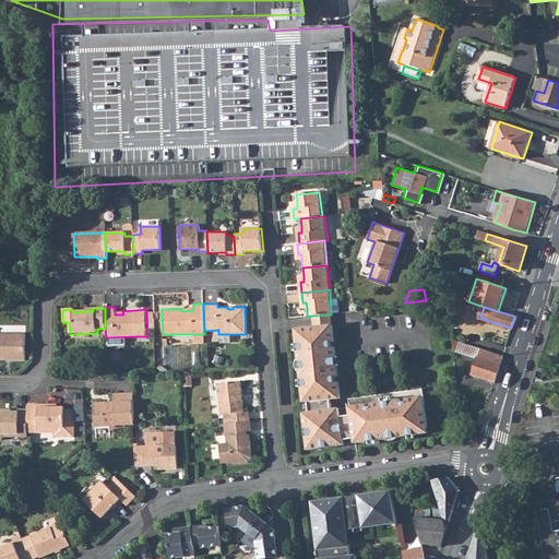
[(313,316),(314,328),(333,325),(331,314),(313,316)]
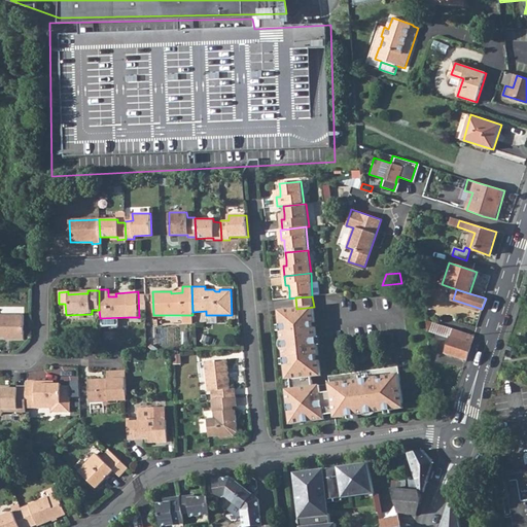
[(281,320),(286,370),(290,369),(291,389),(287,389),(290,415),(300,414),(301,423),(325,420),(322,393),(327,392),(327,385),(313,386),(312,377),(320,376),(319,360),(316,360),(315,355),(318,355),(316,327),(312,327),(312,322),(315,322),(314,307),(296,309),(284,310),(285,320),(281,320)]
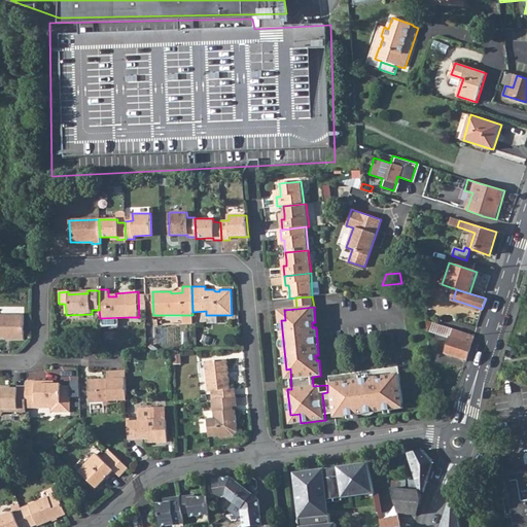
[(0,337),(9,337),(9,339),(24,340),(24,314),(0,313),(0,337)]
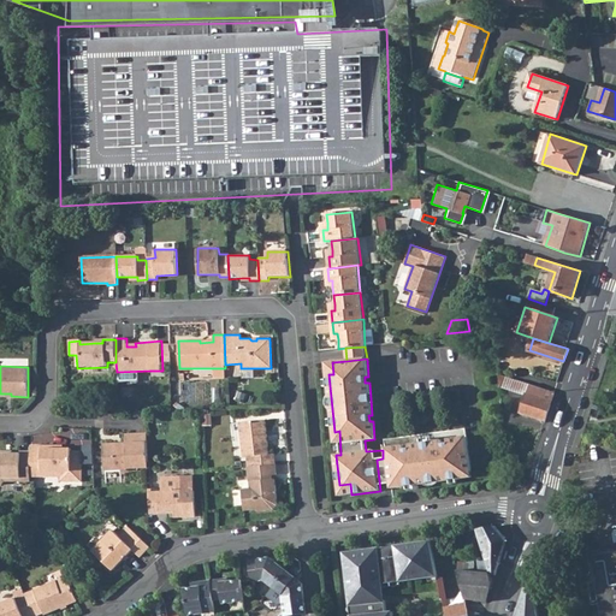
[(517,379),(531,384),(534,385),(537,377),(520,372),(517,379)]
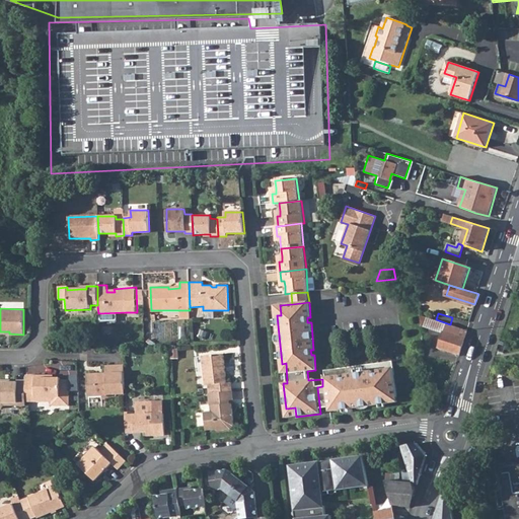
[(444,332),(446,325),(431,319),(428,326),(444,332)]
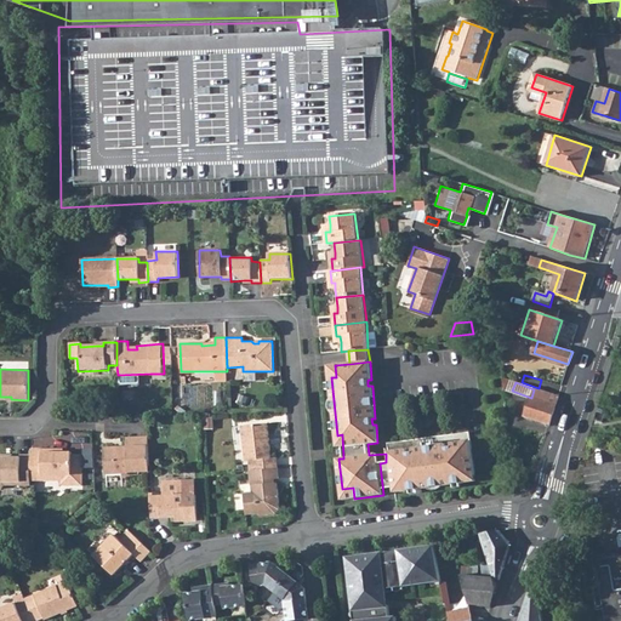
[(554,405),(558,394),(550,392),(539,388),(535,387),(534,389),(531,398),(529,404),(527,403),(524,409),(527,410),(524,416),(548,423),(554,405)]
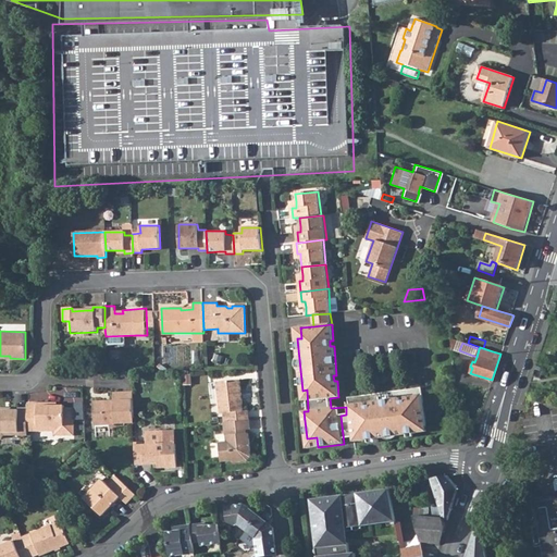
[(222,413),(226,412),(227,422),(248,420),(247,410),(243,410),(239,379),(215,381),(219,413),(222,413)]
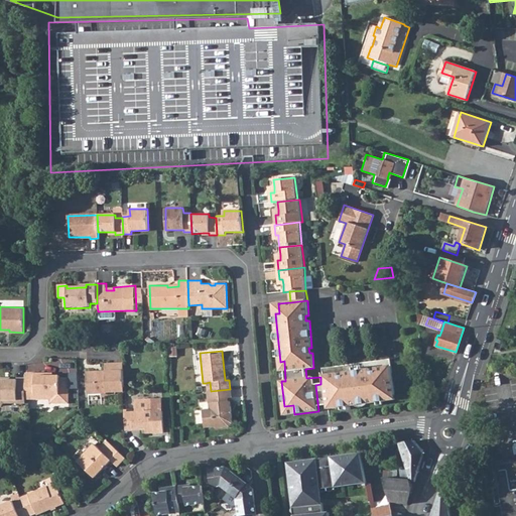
[(325,384),(329,409),(386,402),(385,396),(396,395),(391,359),(323,368),(325,384)]
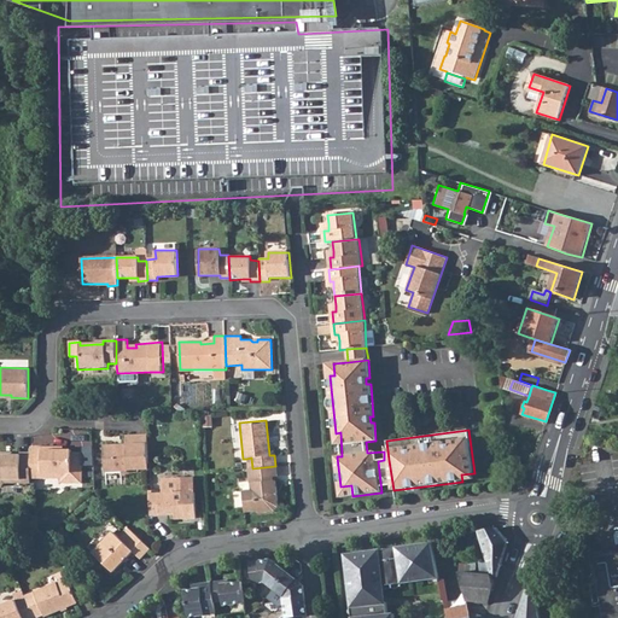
[(147,432),(126,433),(127,445),(118,447),(118,444),(104,444),(105,472),(128,470),(128,468),(149,467),(147,432)]
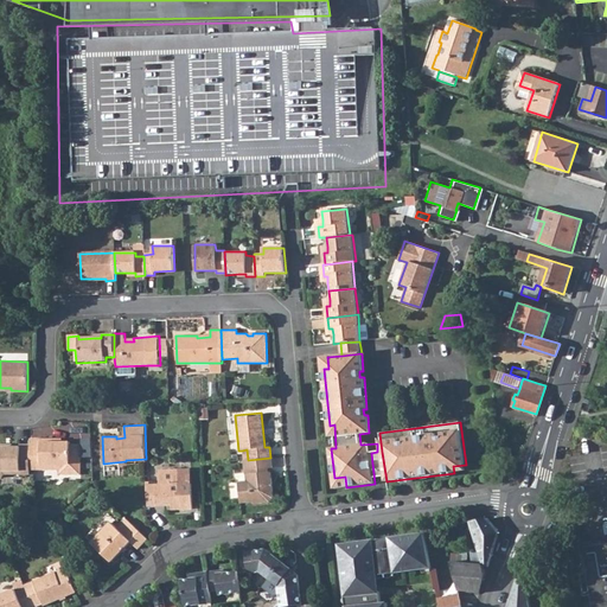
[(94,457),(94,438),(83,438),(83,457),(94,457)]
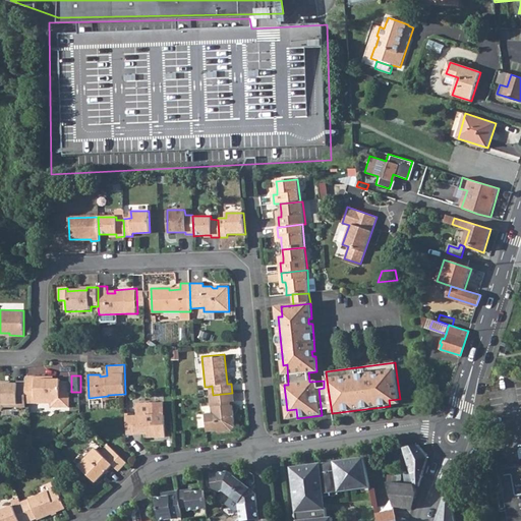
[(26,382),(25,404),(35,404),(36,399),(51,399),(51,404),(51,407),(68,408),(69,382),(60,382),(60,380),(53,380),(46,380),(46,378),(36,378),(36,382),(26,382)]
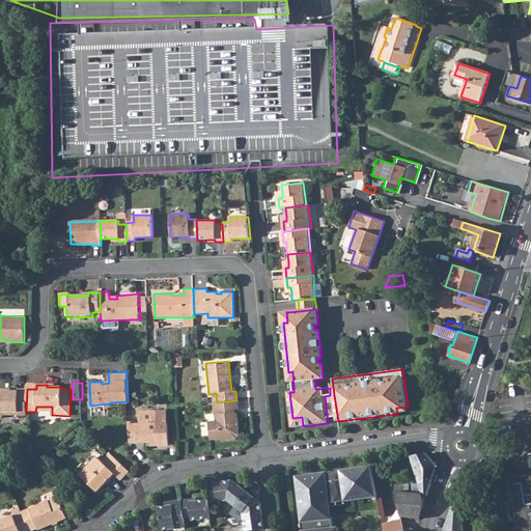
[(26,415),(26,412),(27,389),(18,389),(17,391),(8,391),(8,389),(0,388),(0,417),(1,417),(3,415),(26,415)]
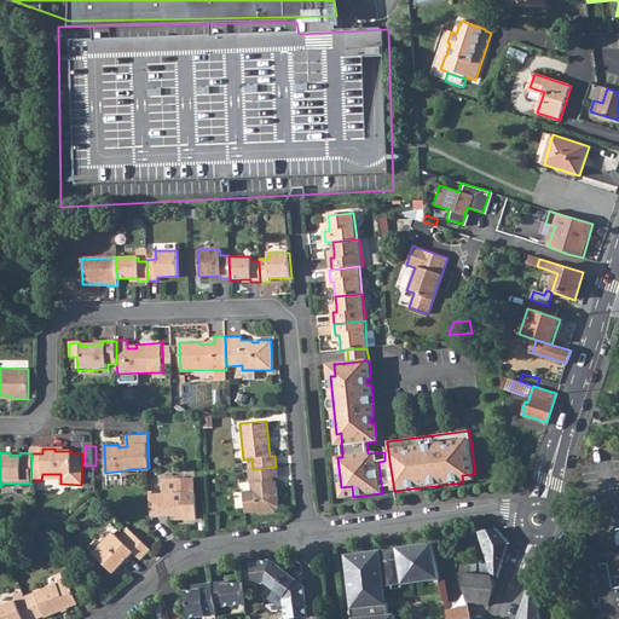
[(379,462),(382,493),(394,491),(389,461),(385,461),(379,462)]
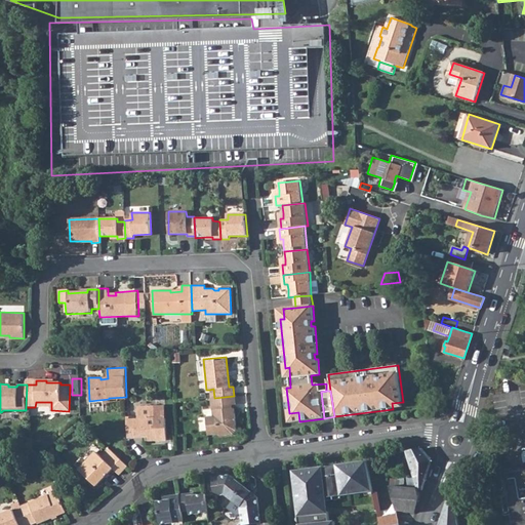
[(211,398),(212,410),(213,410),(214,416),(207,417),(209,435),(218,434),(218,436),(233,434),(237,430),(235,408),(230,408),(230,405),(236,404),(235,395),(234,396),(214,398),(211,398)]
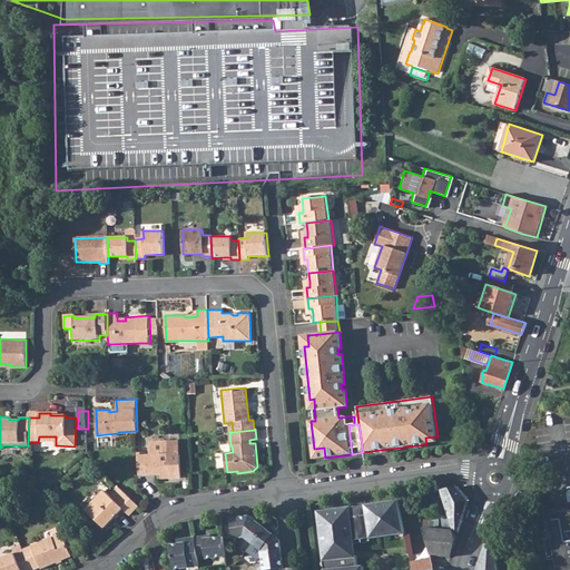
[(138,455),(139,475),(157,474),(157,472),(161,472),(161,478),(180,477),(179,453),(179,441),(148,442),(149,454),(138,455)]
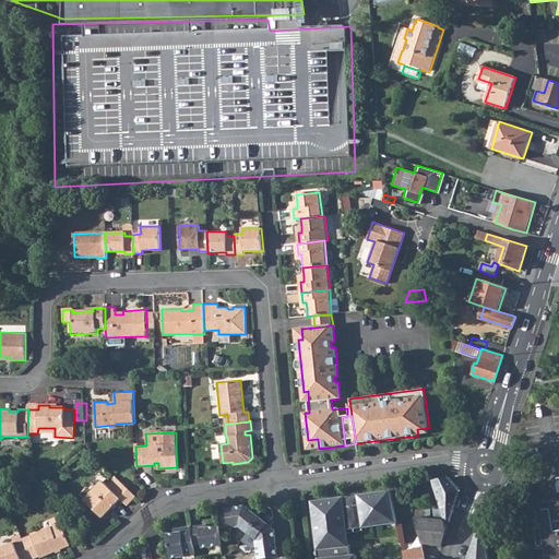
[(308,440),(309,450),(319,449),(318,439),(308,440)]
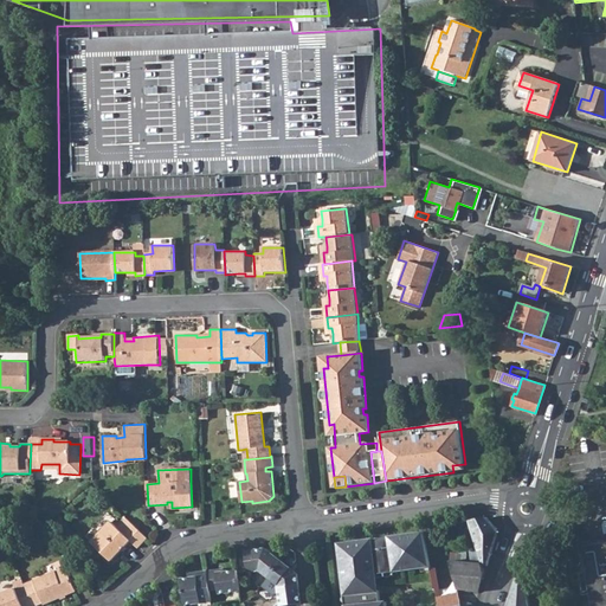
[(471,520),(478,550),(482,562),(488,563),(498,530),(489,517),(471,520)]
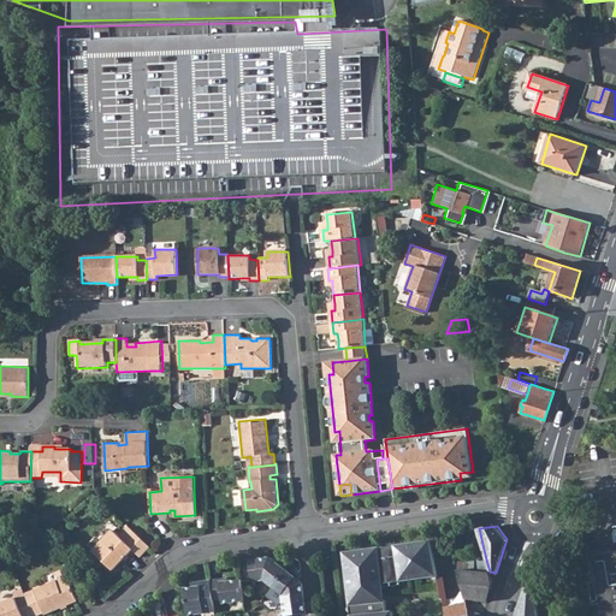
[(130,527),(120,535),(114,531),(94,550),(114,570),(134,550),(141,556),(150,546),(130,527)]
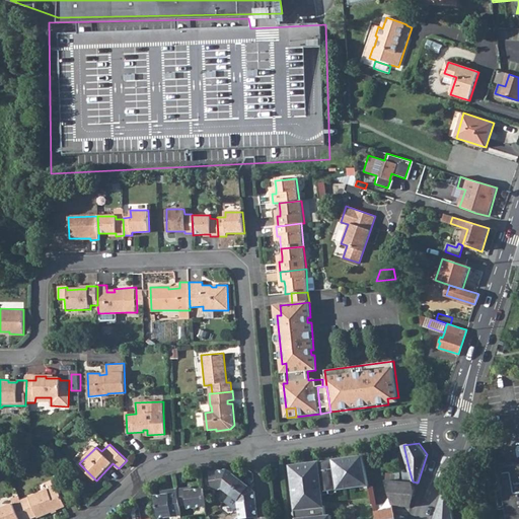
[(292,477),(296,510),(299,510),(300,518),(296,518),(330,518),(329,511),(324,511),(323,502),(316,503),(314,491),(369,483),(365,456),(364,455),(310,462),(311,466),(304,467),(304,463),(295,465),(296,476),(292,477)]
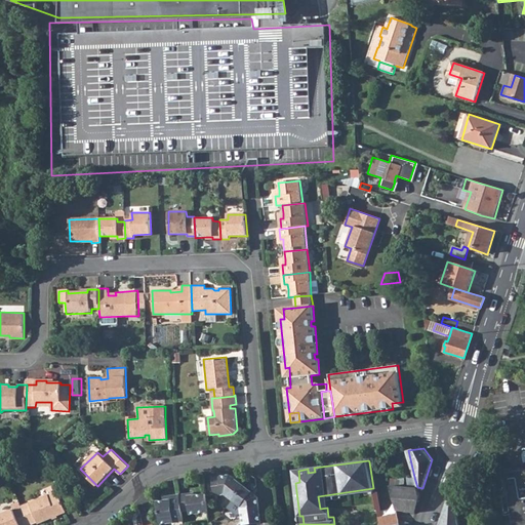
[(512,524),(524,524),(524,470),(503,474),(512,524)]
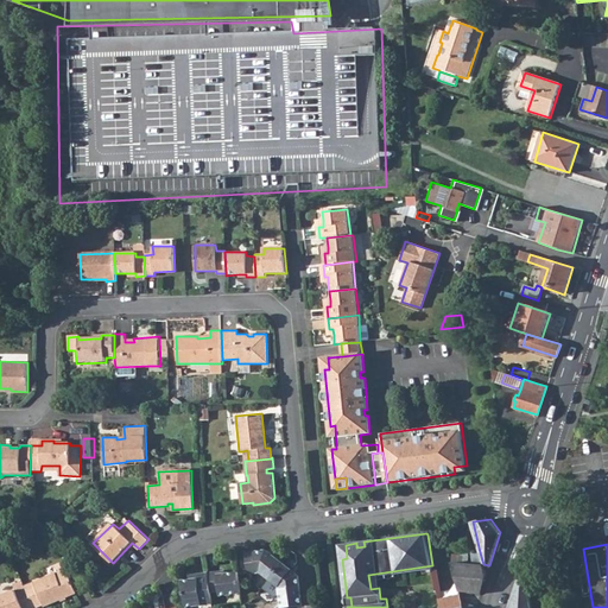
[(246,552),(249,574),(263,571),(271,578),(284,562),(274,555),(272,558),(268,555),(268,549),(246,552)]
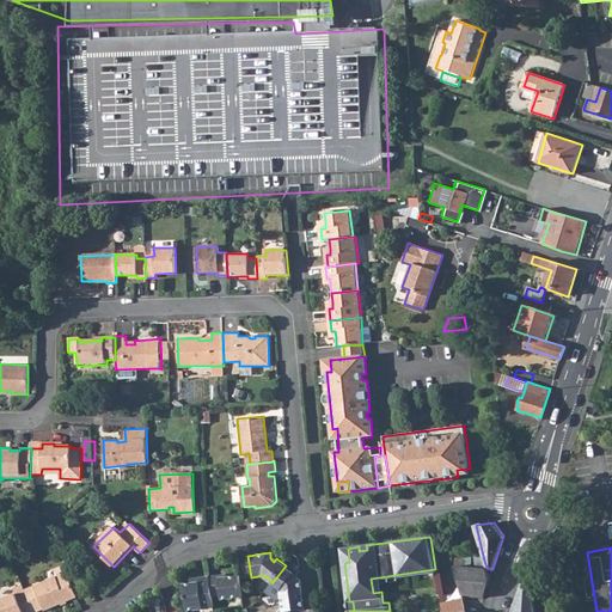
[(475,557),(477,568),(487,568),(483,556),(475,557)]
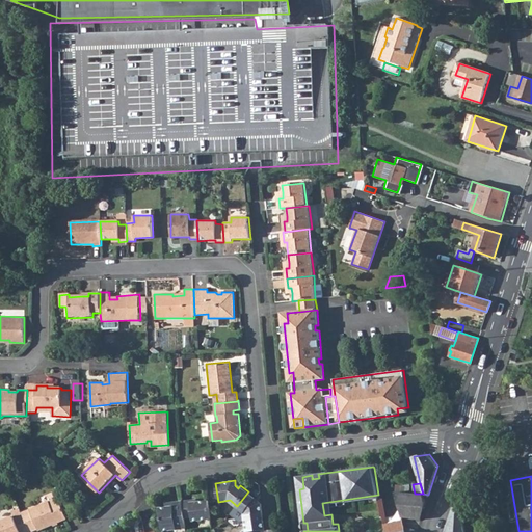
[(237,506),(245,513),(246,524),(264,522),(262,503),(258,504),(255,502),(257,499),(248,491),(237,506)]
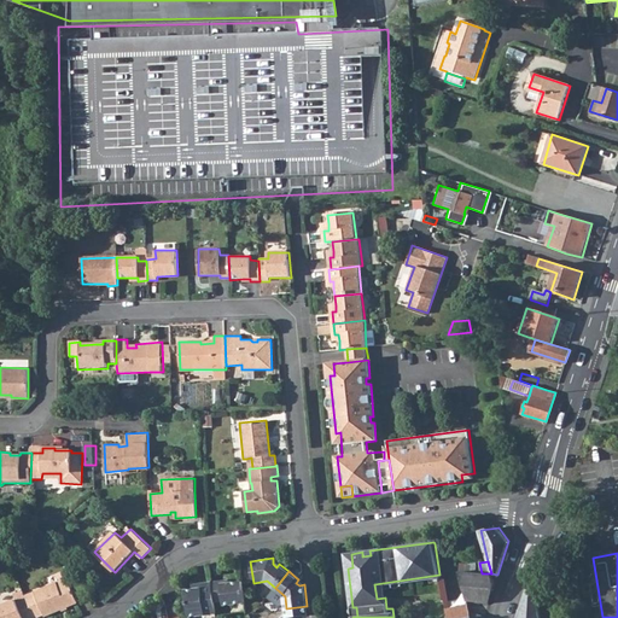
[(459,571),(467,601),(489,601),(494,584),(491,573),(482,573),(459,571)]
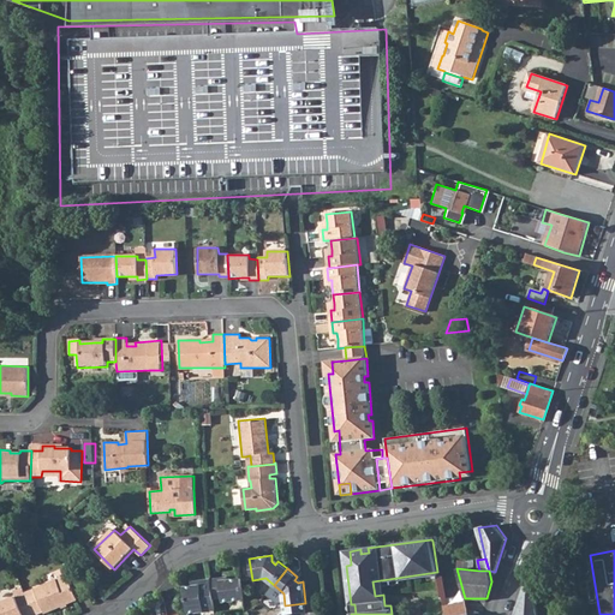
[(25,593),(34,614),(40,614),(45,614),(64,608),(63,607),(78,601),(67,577),(25,593)]
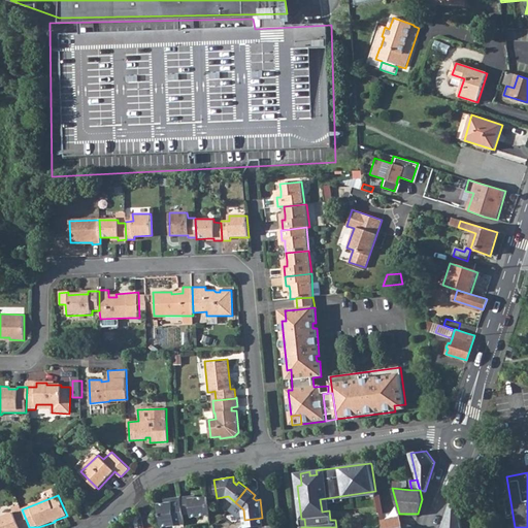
[(180,497),(183,514),(192,514),(192,518),(209,515),(207,496),(195,498),(190,498),(190,496),(180,497)]
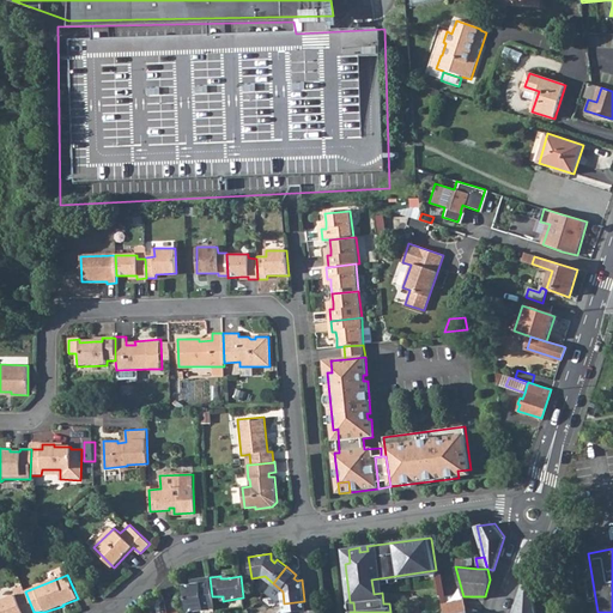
[(183,586),(188,611),(202,608),(202,607),(213,606),(212,596),(210,577),(200,578),(200,583),(194,584),(183,586)]
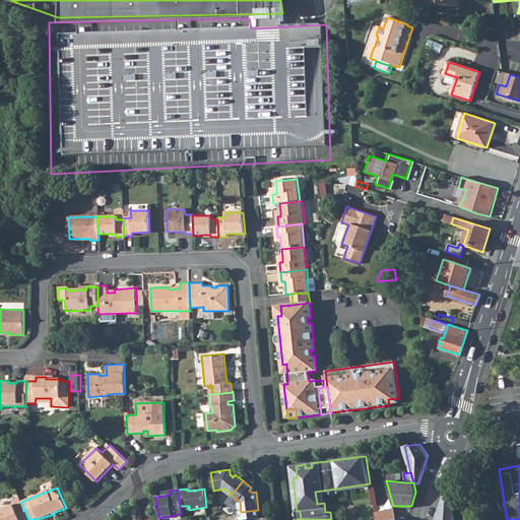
[(435,519),(453,519),(449,494),(444,493),(435,519)]
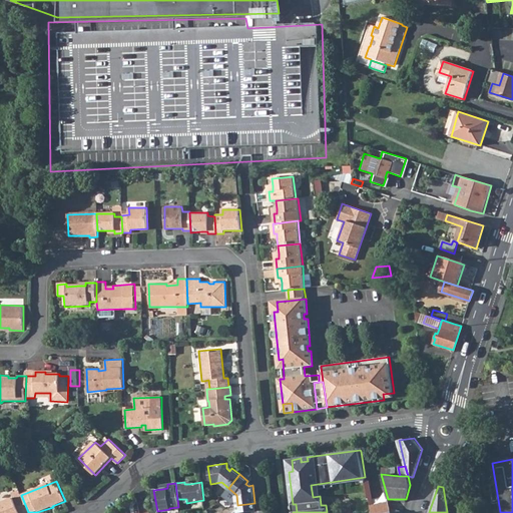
[(28,512),(21,495),(13,499),(0,504),(0,512),(28,512)]
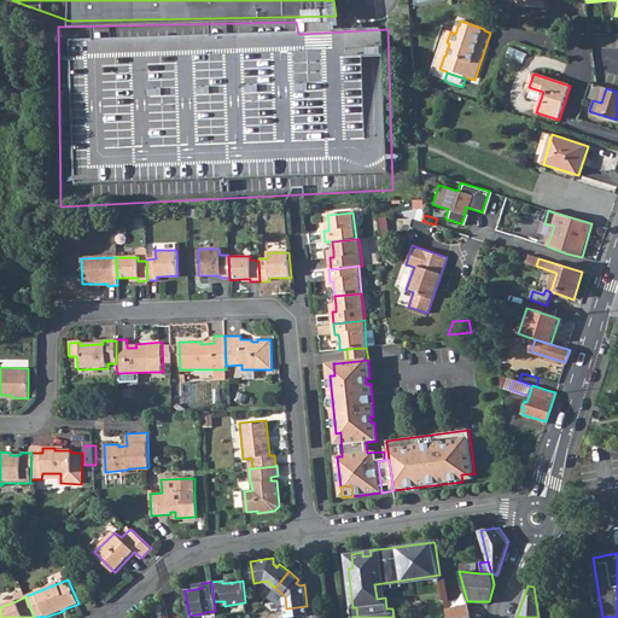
[(445,608),(447,617),(483,617),(484,617),(470,612),(468,605),(445,608)]
